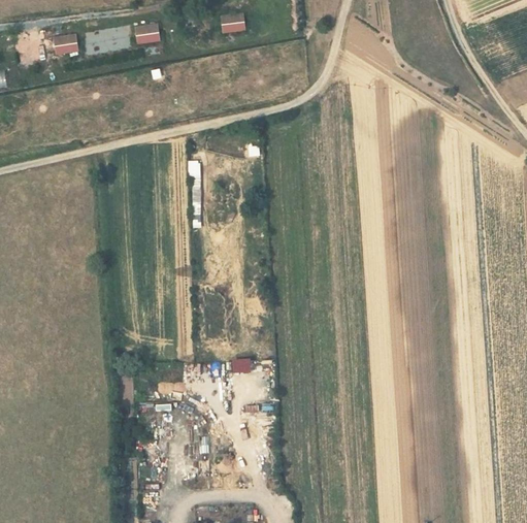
[(221,14),(223,32),(245,29),(242,11),(221,14)]
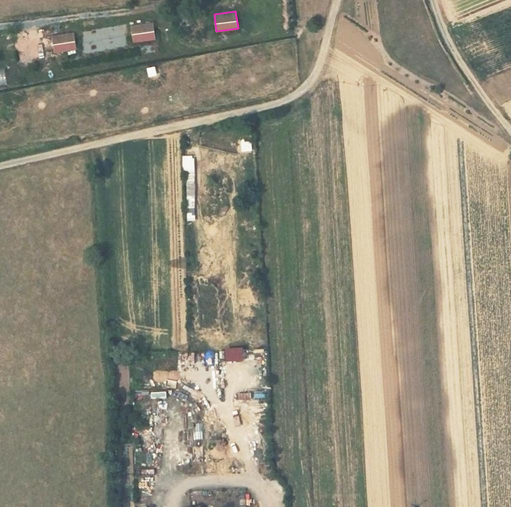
[(131,25),(133,42),(155,39),(152,22),(131,25)]
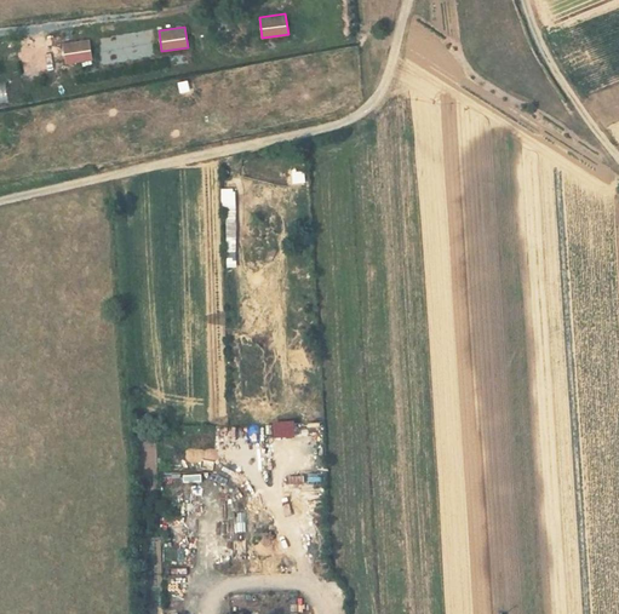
[(63,44),(66,64),(92,61),(89,40),(63,44)]
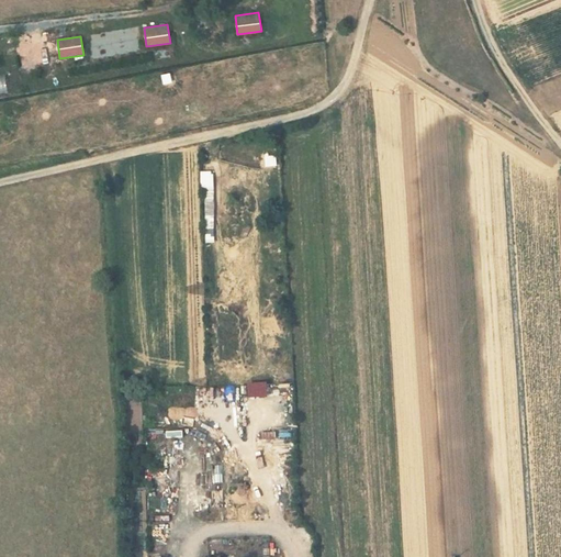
[(203,181),(203,211),(213,211),(213,181),(203,181)]
